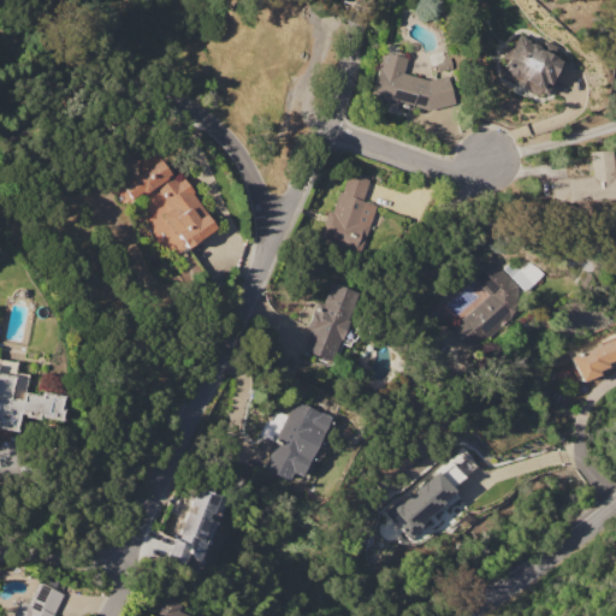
[(519,35),(557,57),(556,59),(560,61),(549,81),(551,82),(544,94),(538,90),(535,95),(498,76),(504,66),(502,65),(505,59),(499,57),(505,46),(509,48),(510,47),(511,47),(519,35)]
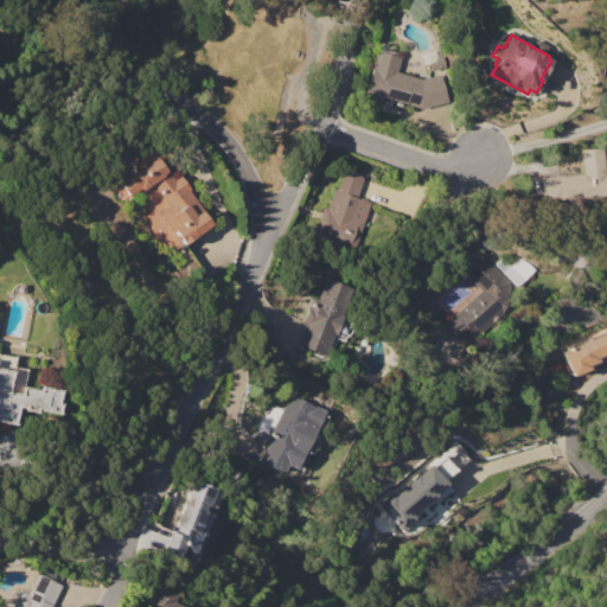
[(422,108),(414,107),(406,104),(406,108),(363,95),(376,50),(402,58),(397,72),(420,80),(441,75),(447,103),(422,108)]
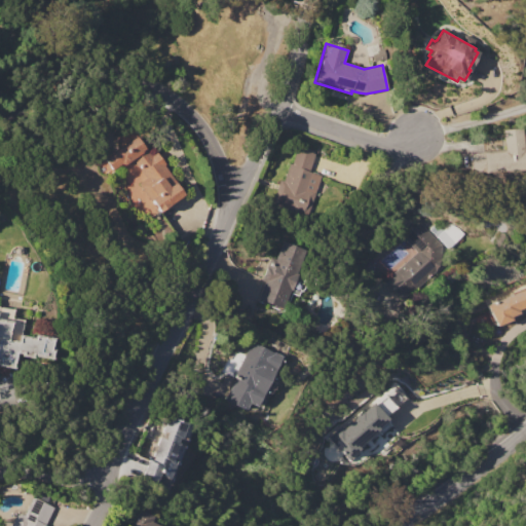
[(470,153),(505,151),(504,129),(524,128),(525,150),(525,168),(471,173),(470,153)]
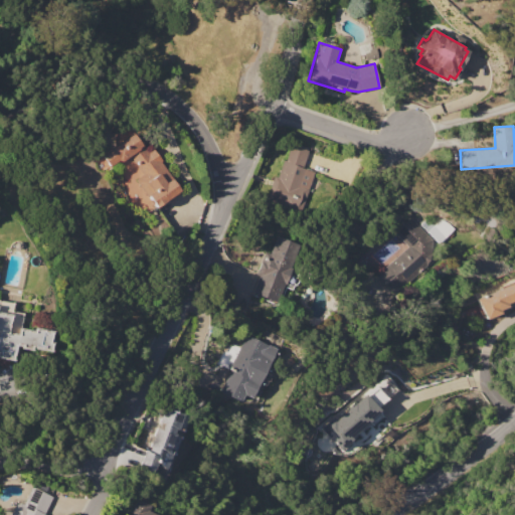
[(180,190),(156,207),(145,214),(143,214),(139,214),(136,212),(132,207),(127,196),(124,184),(123,165),(122,163),(119,163),(112,168),(110,166),(105,170),(103,170),(101,169),(99,168),(98,166),(98,164),(99,161),(104,157),(103,156),(133,134),(142,146),(143,145),(148,152),(153,149),(161,161),(160,162),(180,190)]
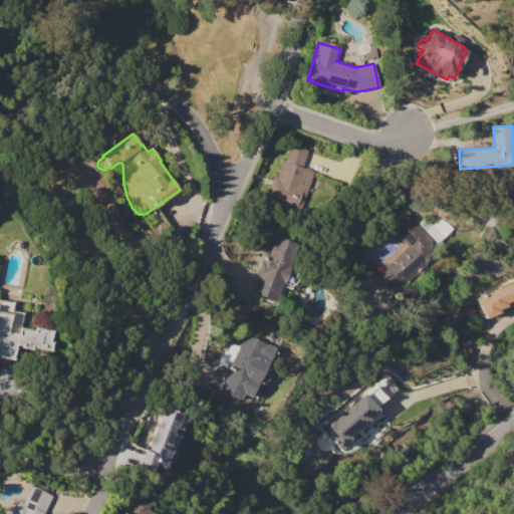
[(301,208),(267,196),(273,176),(277,177),(283,160),(285,161),(290,145),(308,151),(302,168),(313,172),(301,208)]
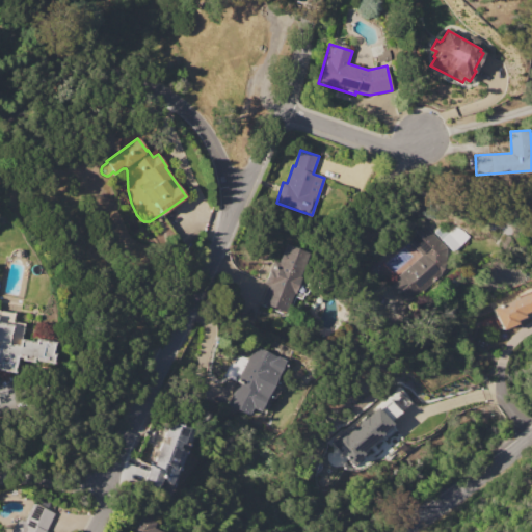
[(447,247),(445,264),(440,273),(406,302),(389,283),(422,255),(408,240),(426,224),(447,247)]
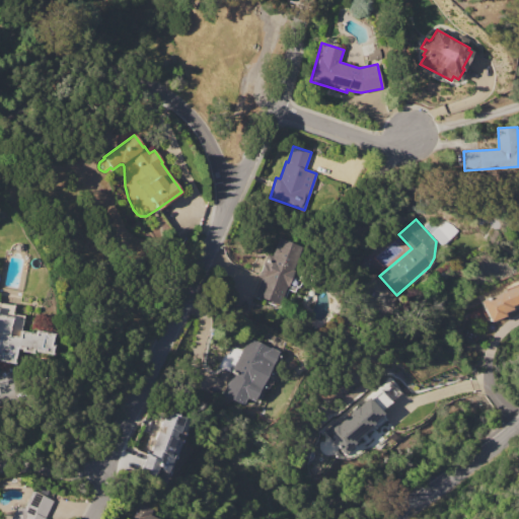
[(254,295),(262,278),(258,276),(268,254),(273,256),(280,238),(302,247),(293,270),(294,270),(288,286),(286,286),(279,304),(254,295)]
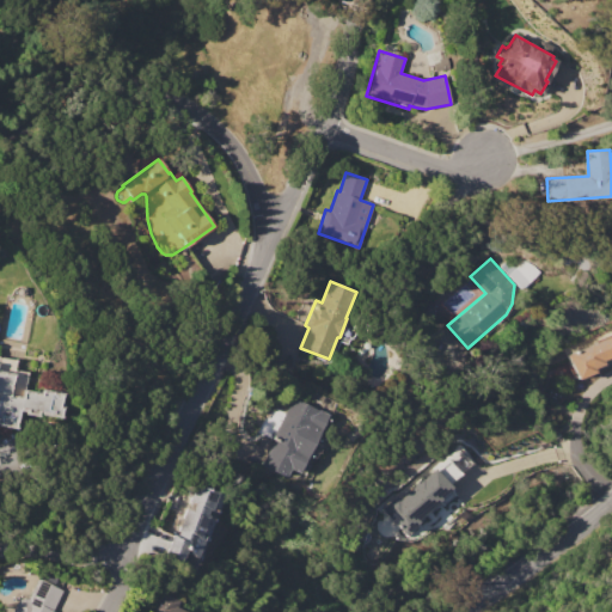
[(430,343),(453,363),(466,348),(444,328),(430,343)]
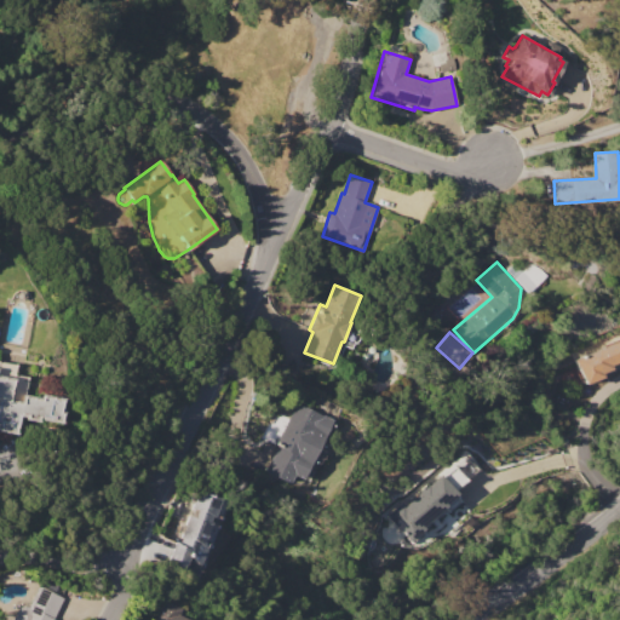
[(619,360),(609,365),(610,368),(601,372),(603,377),(584,384),(574,360),(619,339),(619,360)]
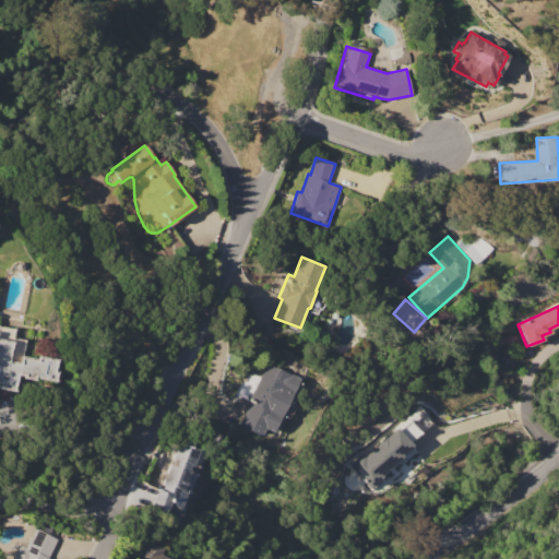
[(0,325),(15,329),(14,336),(26,340),(23,355),(37,358),(37,355),(61,359),(59,370),(60,370),(57,383),(37,379),(37,380),(23,378),(24,376),(19,376),(15,392),(0,389),(0,325)]
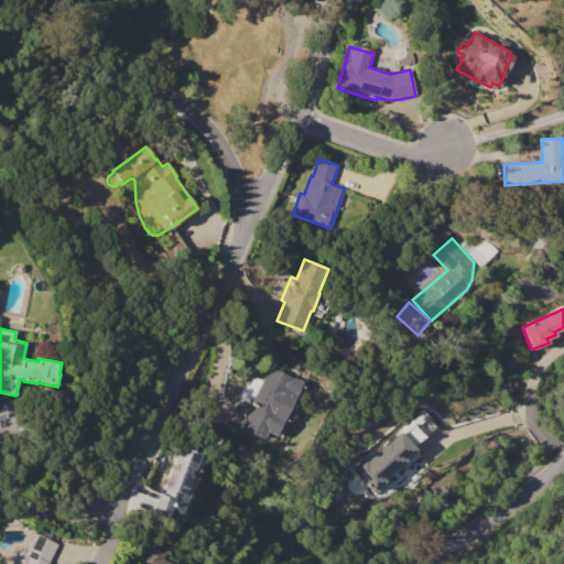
[(241,429),(253,405),(238,398),(246,382),(249,384),(252,378),(255,379),(256,377),(262,380),(270,365),(303,382),(274,435),(267,432),(263,440),(241,429)]
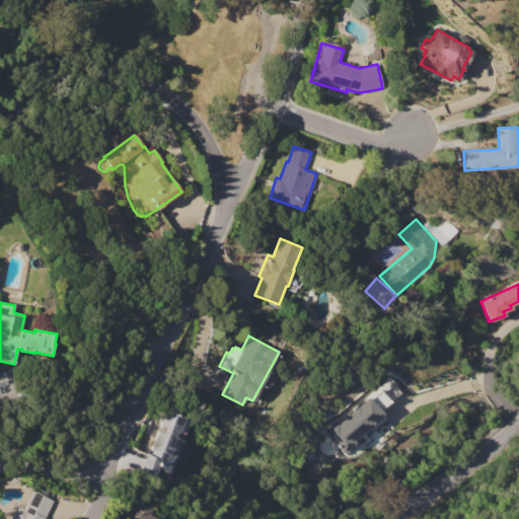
[(376,410),(388,403),(381,389),(369,395),(376,410)]
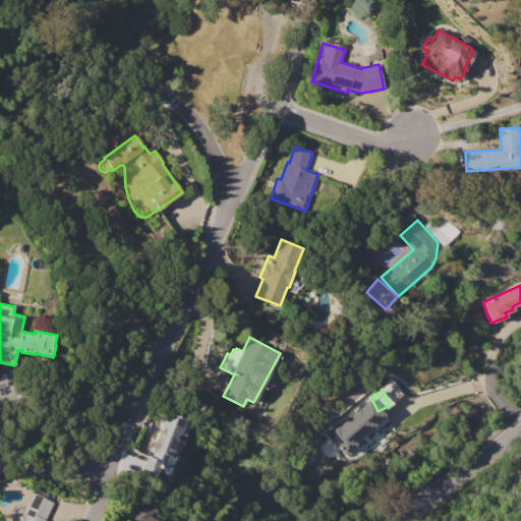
[(343,456),(386,418),(367,398),(338,425),(335,421),(323,432),(343,456)]
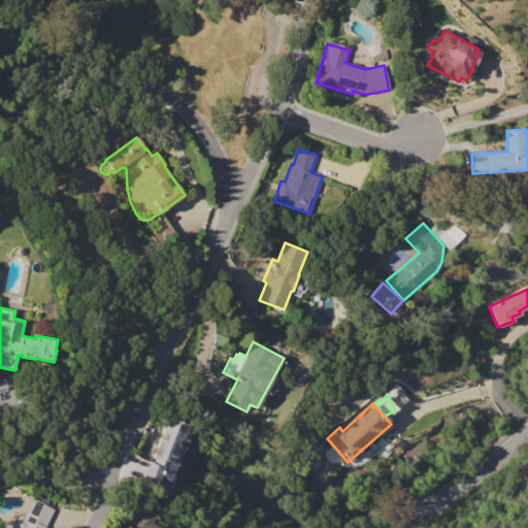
[(168,419),(174,421),(175,420),(180,422),(180,423),(187,425),(182,440),(180,440),(178,444),(186,448),(170,491),(142,481),(150,461),(153,462),(161,438),(163,438),(164,434),(163,433),(168,419)]
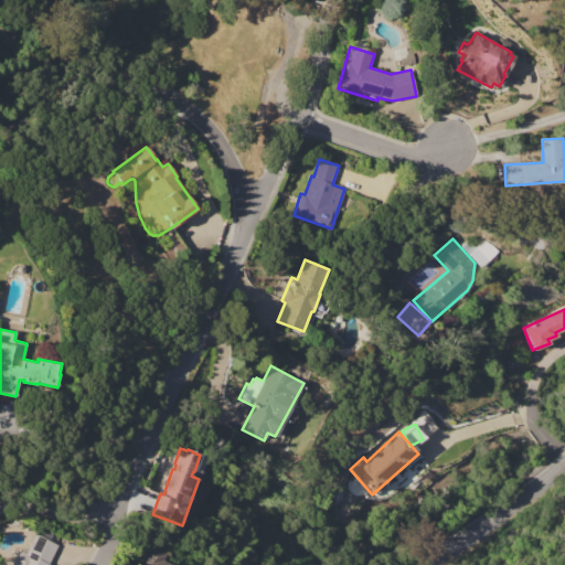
[(11,564),(17,553),(21,552),(25,554),(34,535),(57,545),(49,564),(50,564),(11,564)]
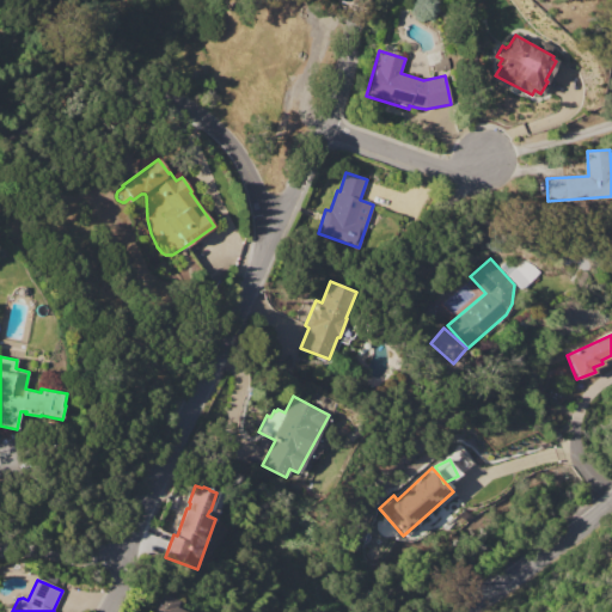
[(152,611),(163,592),(181,601),(175,611),(152,611)]
